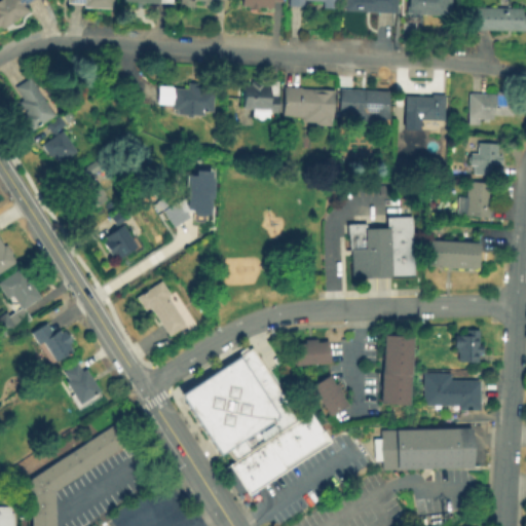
[(0,1),(1,0),(37,0),(25,8),(29,14),(1,32),(0,30),(0,1)]
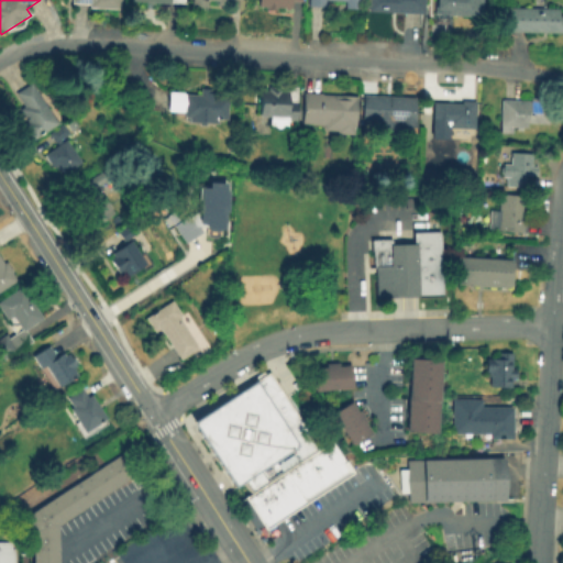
[(112,12),(88,12),(89,7),(70,6),(70,0),(118,0),(118,9),(112,9),(112,12)]
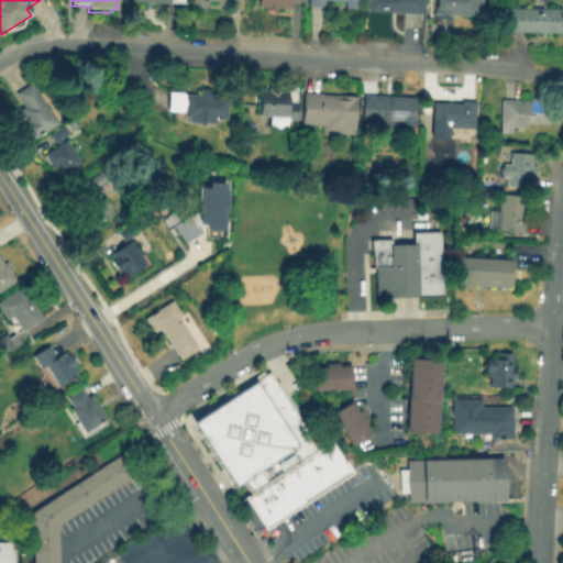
[(231,0),(231,6),(206,6),(206,11),(191,10),(191,0),(231,0)]
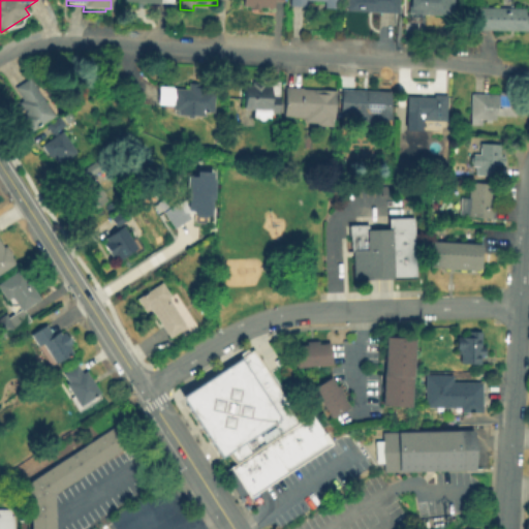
[(283,0),(283,3),(274,2),(274,9),(248,7),(248,0),(283,0)]
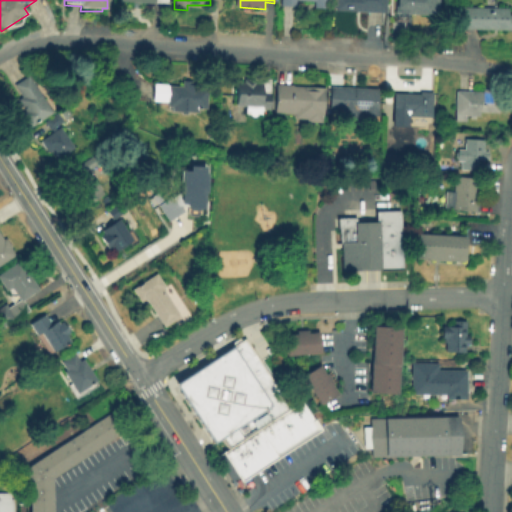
[(327,0),(327,10),(313,10),(313,3),(296,3),(295,9),(279,8),(279,0),(327,0)]
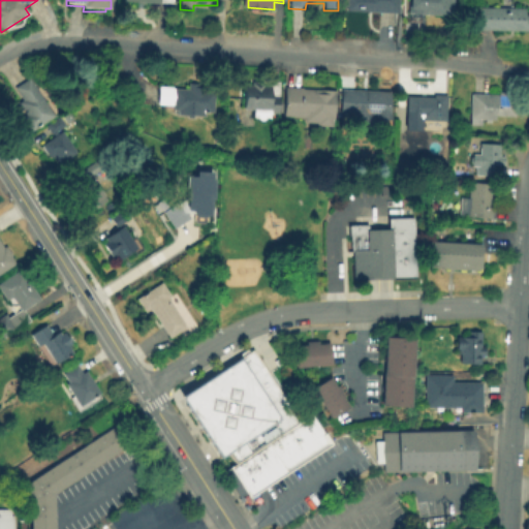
[(399,0),(399,16),(344,13),(344,0),(399,0)]
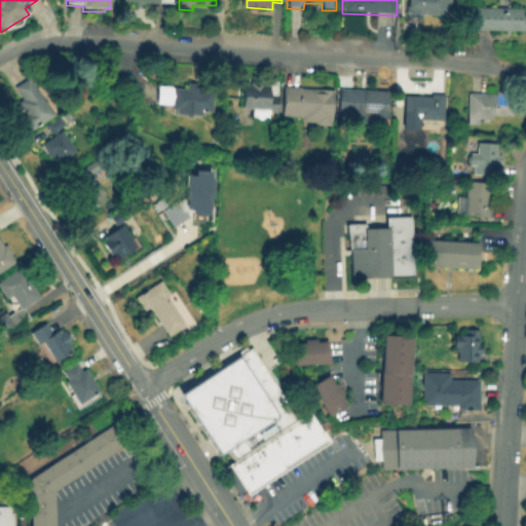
[(452,0),(452,16),(405,14),(405,0),(452,0)]
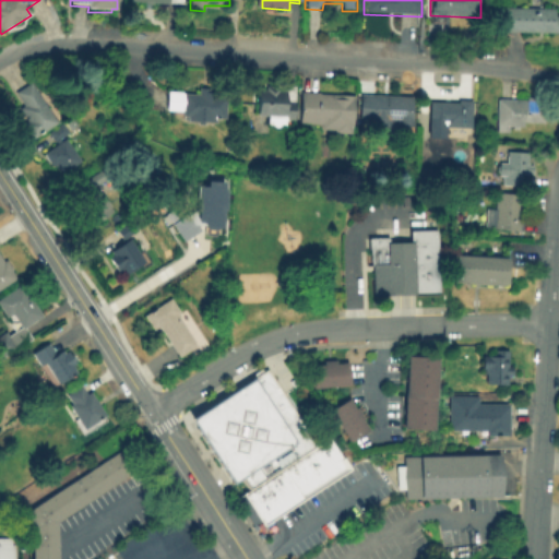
[(551,34),(504,33),(506,9),(548,10),(547,16),(552,16),(551,34)]
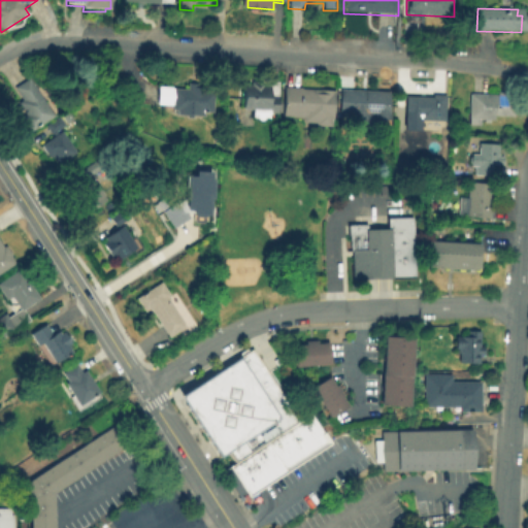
[(30,133),(21,120),(25,118),(17,105),(21,102),(12,89),(28,78),(54,118),(30,133)]
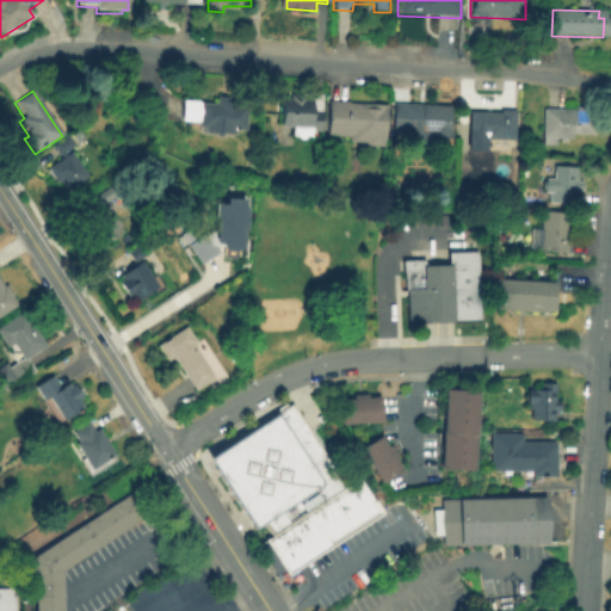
[(246,131),(235,130),(235,135),(203,134),(203,129),(198,129),(198,124),(181,124),(183,103),(215,103),(215,97),(230,98),(230,102),(240,103),(240,106),(247,107),(246,131)]
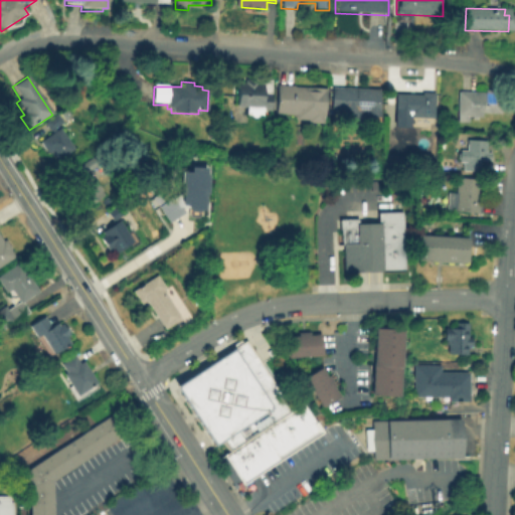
[(272,112),(264,112),(264,120),(246,120),(246,108),(236,108),(236,81),(272,81),(272,112)]
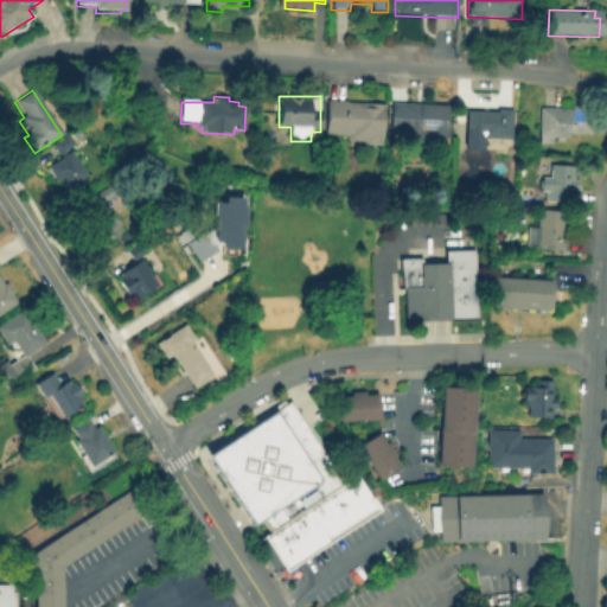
[(382,148),(364,147),(364,142),(351,142),(351,136),(325,135),(326,102),(384,104),(382,148)]
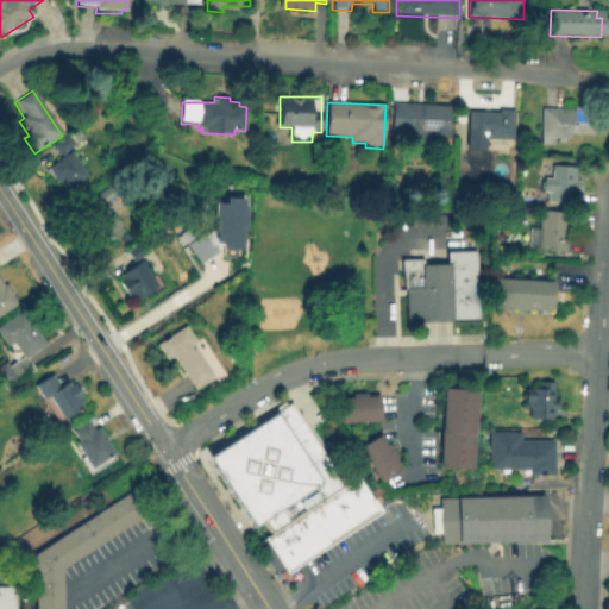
[(450,142),(434,140),(434,135),(427,133),(426,145),(407,144),(407,133),(390,132),(391,105),(451,107),(450,142)]
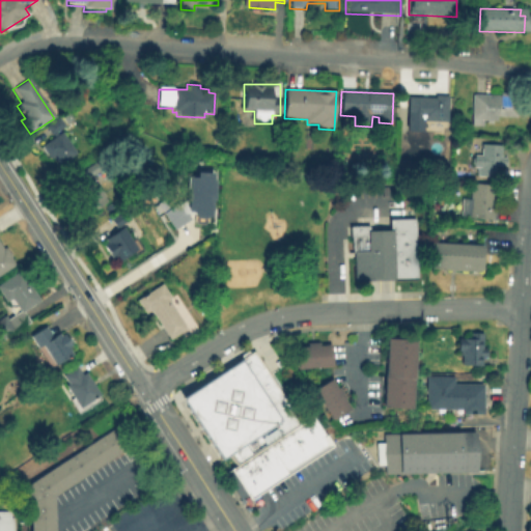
[(510,117),(492,116),(491,120),(477,119),(477,126),(465,124),(467,95),(492,96),(493,92),(511,93),(510,117)]
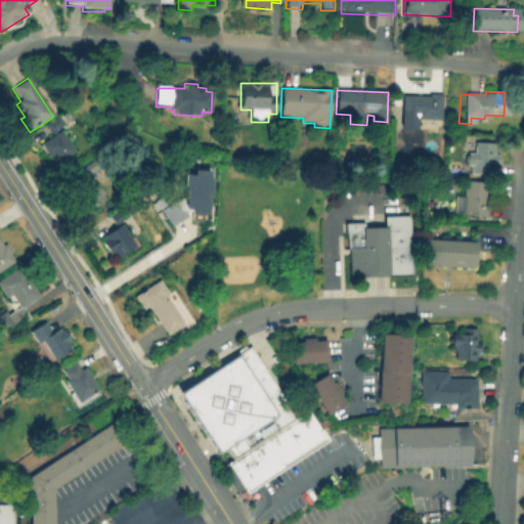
[(443,95),(442,122),(400,120),(400,96),(428,98),(428,94),(443,95)]
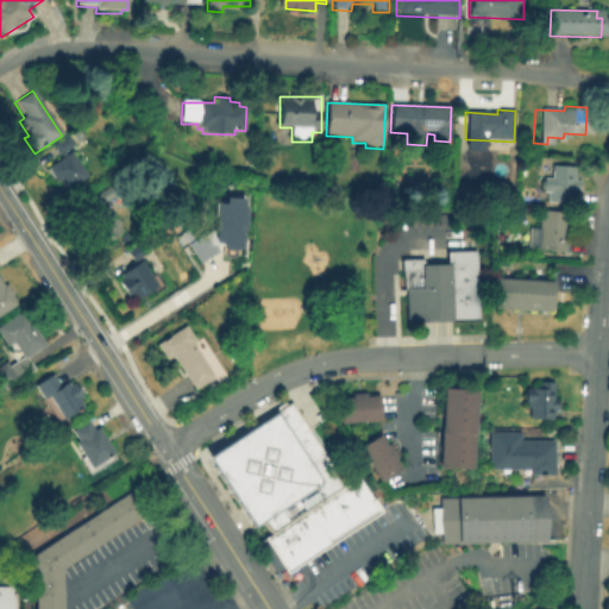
[(58,156),(51,148),(67,136),(74,145),(58,156)]
